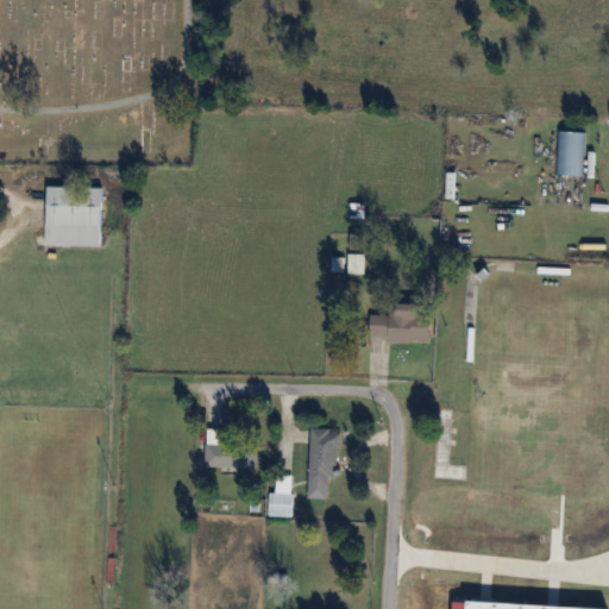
[(556,175),(583,175),(583,132),(556,132),(556,175)]
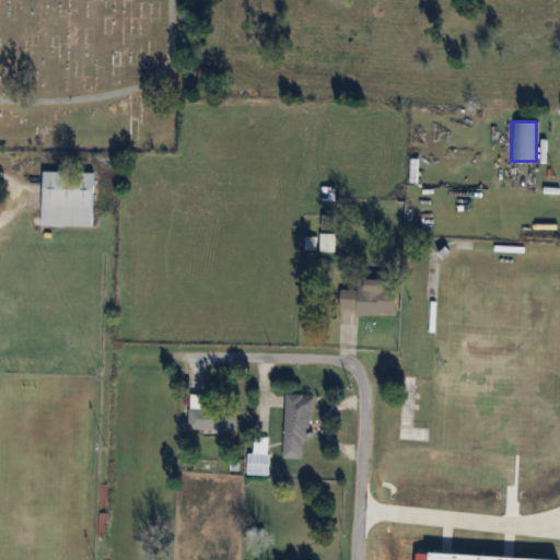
[(96,172),(44,172),(43,226),(96,226),(96,172)]
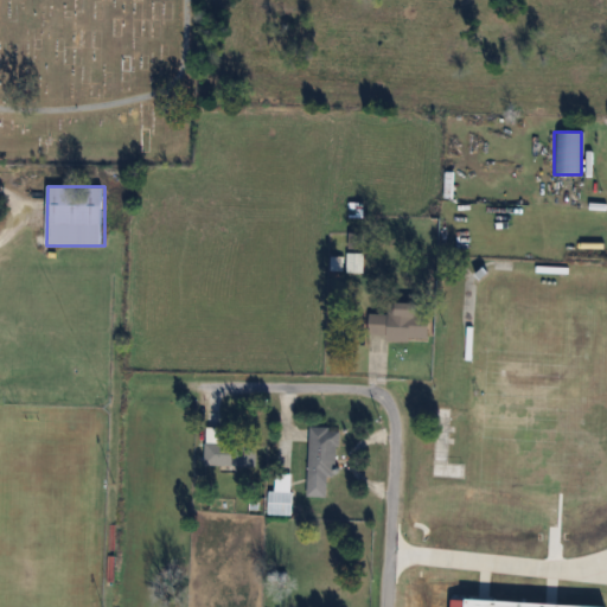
[(365,254),(349,254),(349,273),(365,273),(365,254)]
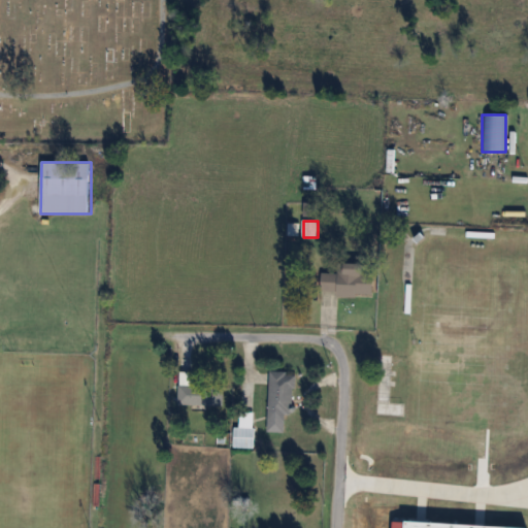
[(322,295),(374,296),(374,272),(366,272),(366,264),(339,263),(339,272),(322,271),(322,295)]
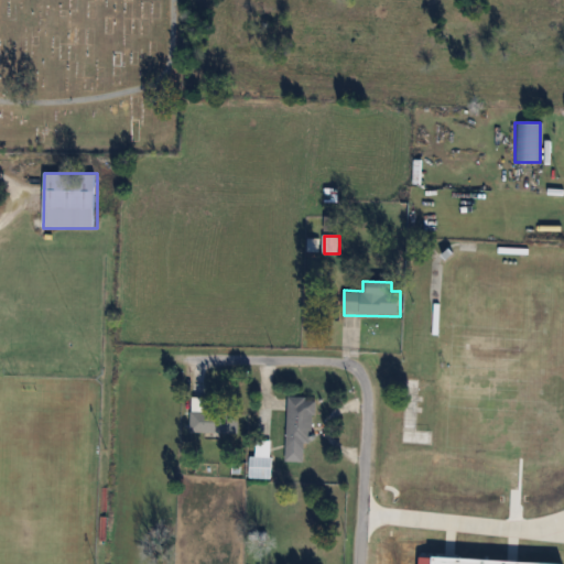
[(192,433),(240,433),(240,412),(207,412),(207,397),(192,397),(192,433)]
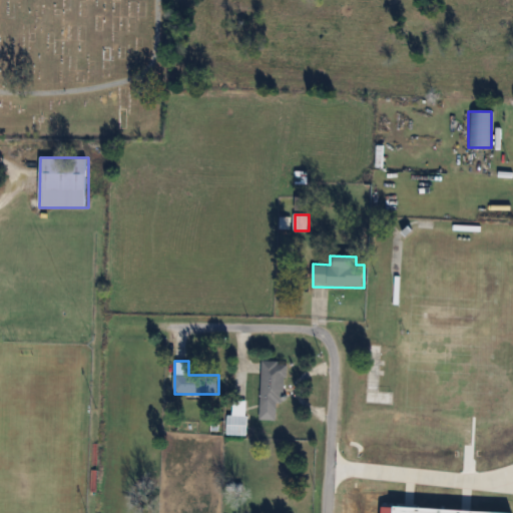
[(262,420),(278,420),(278,401),(287,401),(288,362),(263,361),(262,420)]
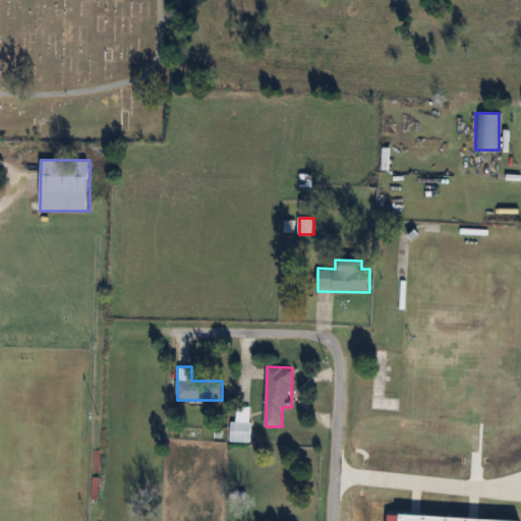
[(252,407),(231,407),(231,442),(252,442),(252,407)]
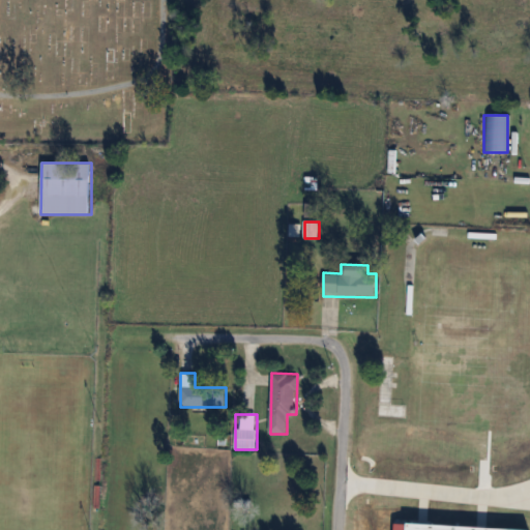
[(433,529),(474,529),(475,513),(434,512),(433,529)]
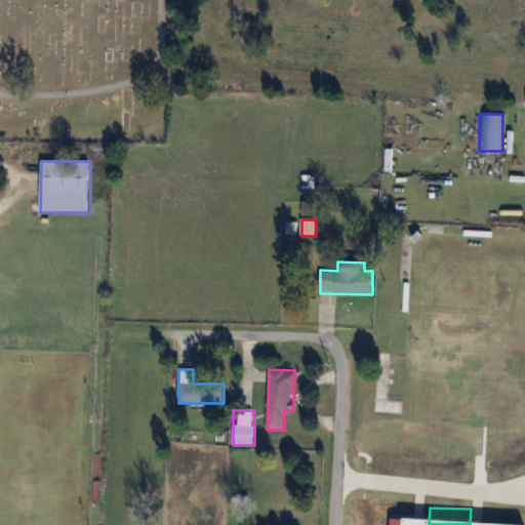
[(518,524),(518,511),(476,511),(475,524),(518,524)]
